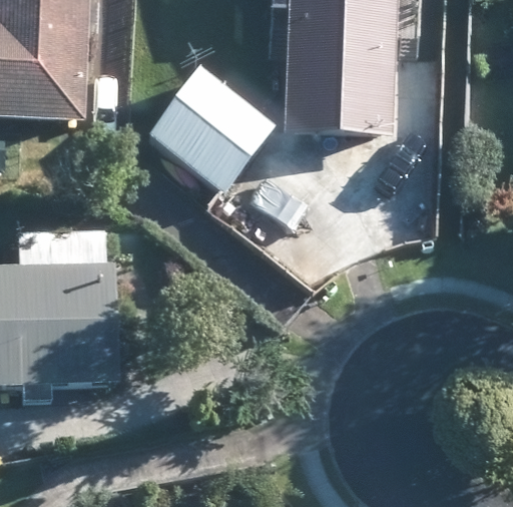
[(85,120),(89,0),(0,0),(0,117),(65,120),(85,120)]
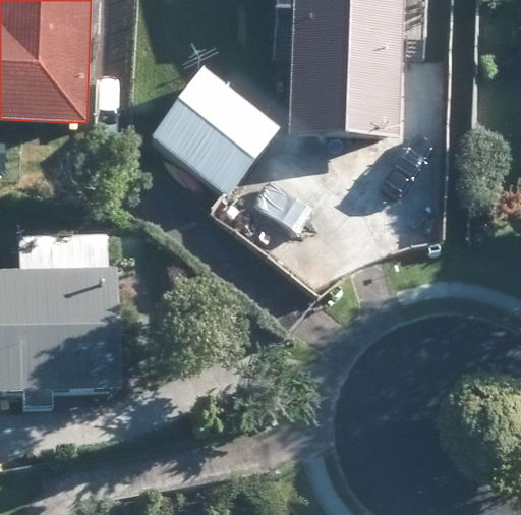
[(292,0),(290,52),(288,133),(399,136),(402,33),(403,0),(292,0)]
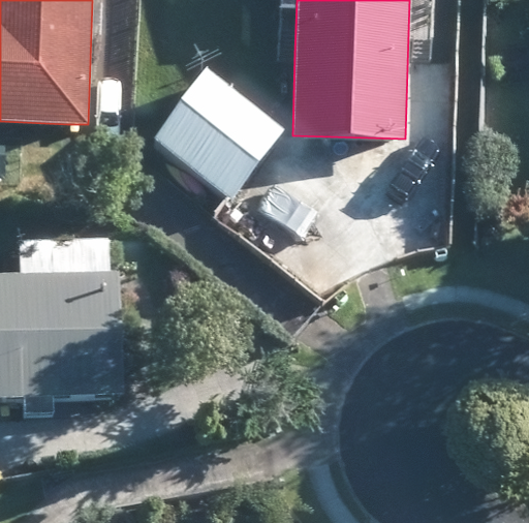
[(283,127),(263,112),(206,68),(153,137),(230,197),(283,127)]
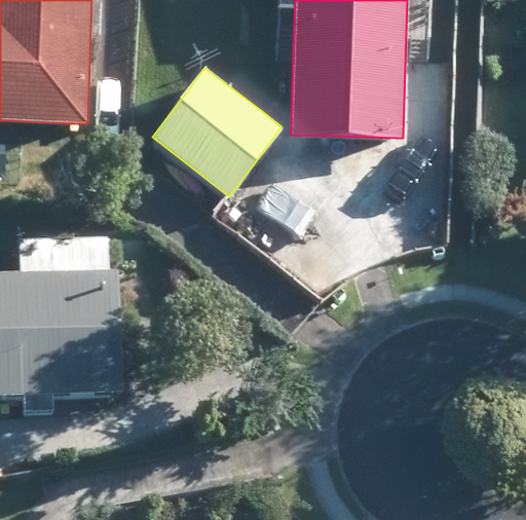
[(121,391),(118,255),(109,255),(109,236),(19,239),(21,275),(0,275),(0,393),(23,393),(23,408),(54,407),(53,392),(121,391)]
